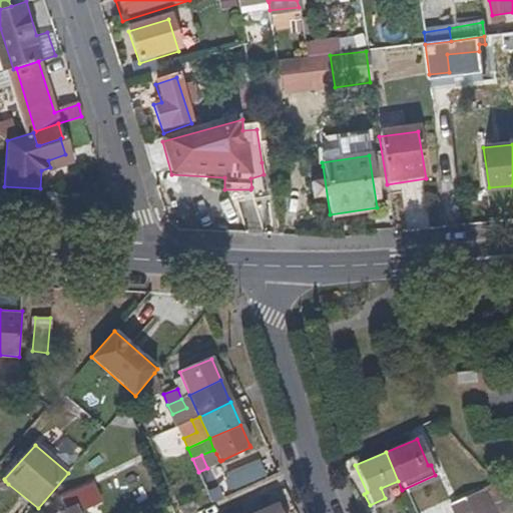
[(280,473),(273,458),(258,465),(265,479),(280,473)]
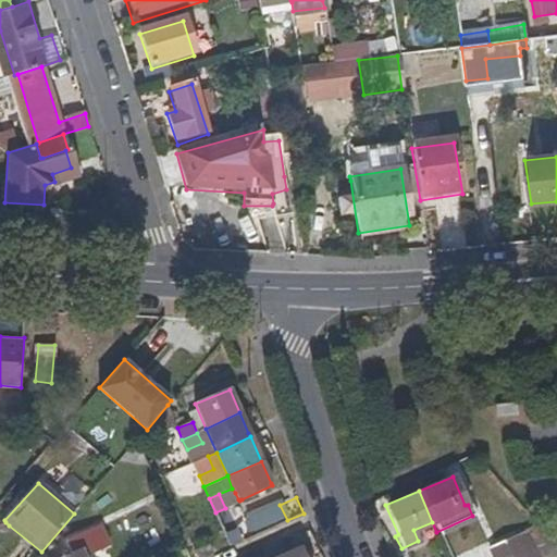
[(287,520),(280,505),(248,518),(255,534),(287,520)]
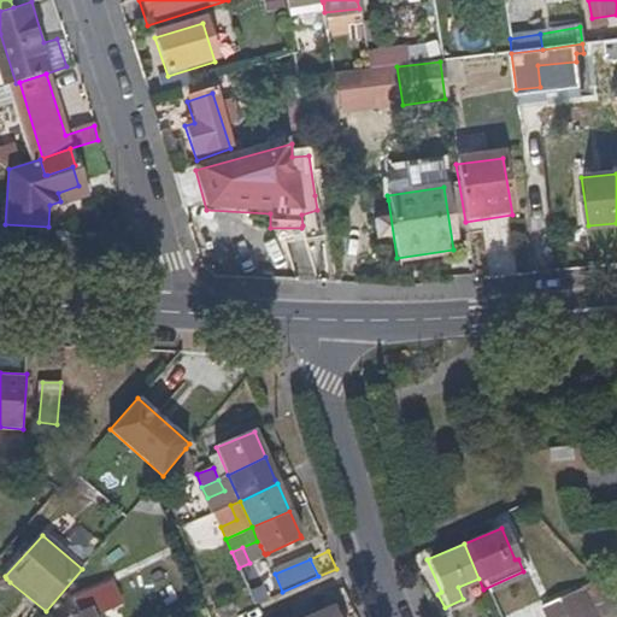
[(92,616),(123,603),(115,582),(74,601),(80,615),(72,616),(92,616)]
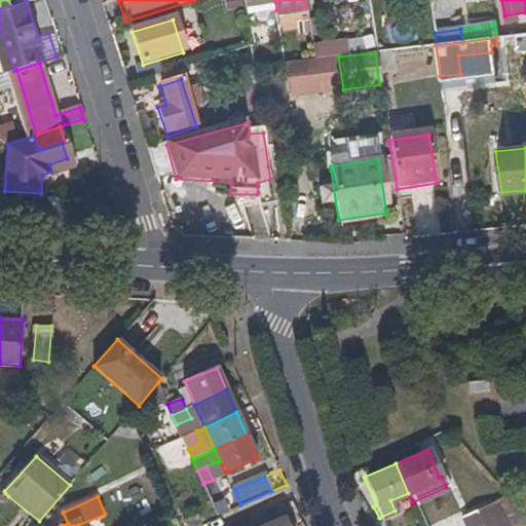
[(461,525),(479,525),(502,516),(490,502),(458,516),(461,525)]
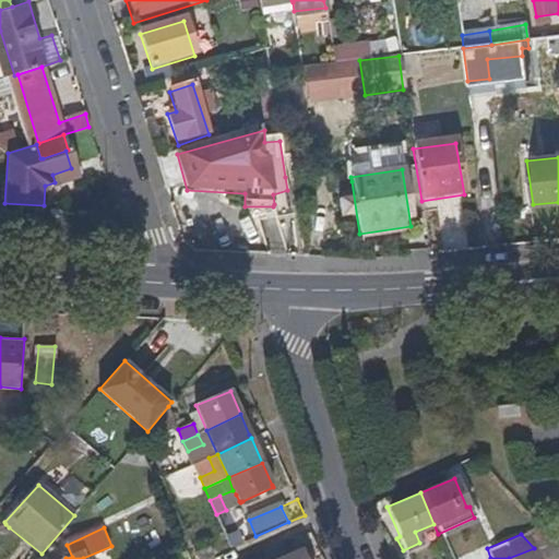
[(230,547),(240,543),(237,535),(227,539),(230,547)]
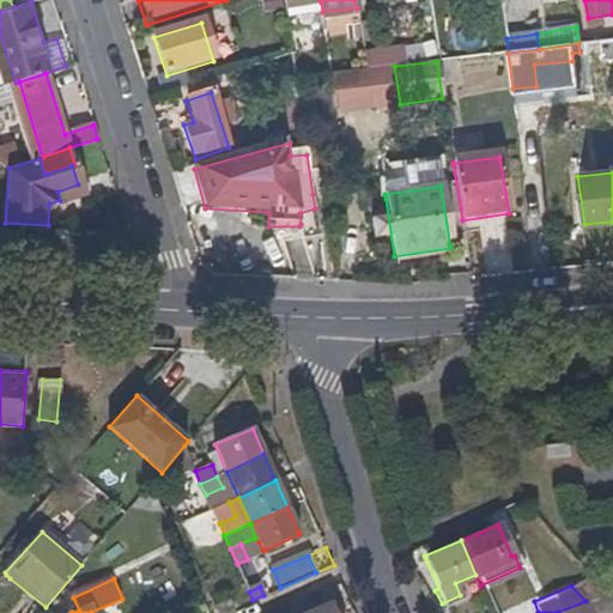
[(224,612),(232,608),(229,600),(216,606),(218,612),(224,612)]
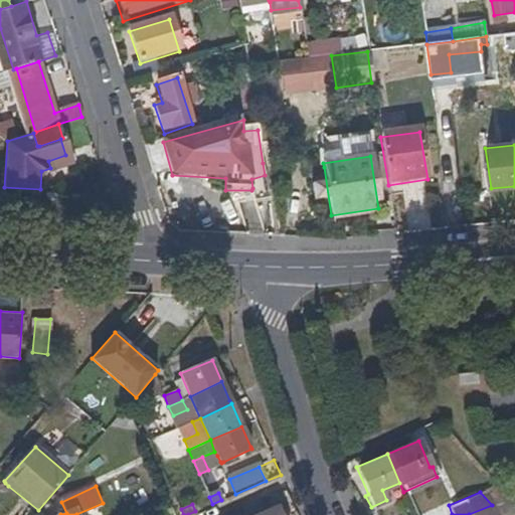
[(495,514),(492,505),(469,514),(495,514)]
